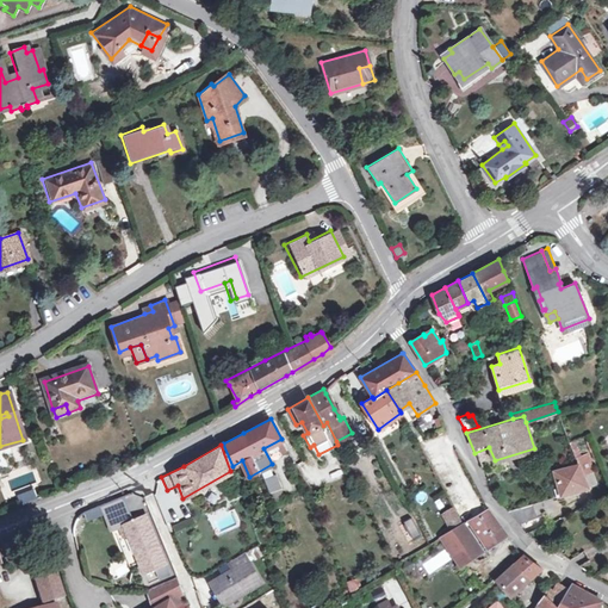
[(578,464),(582,472),(593,467),(587,456),(576,460),(578,464)]
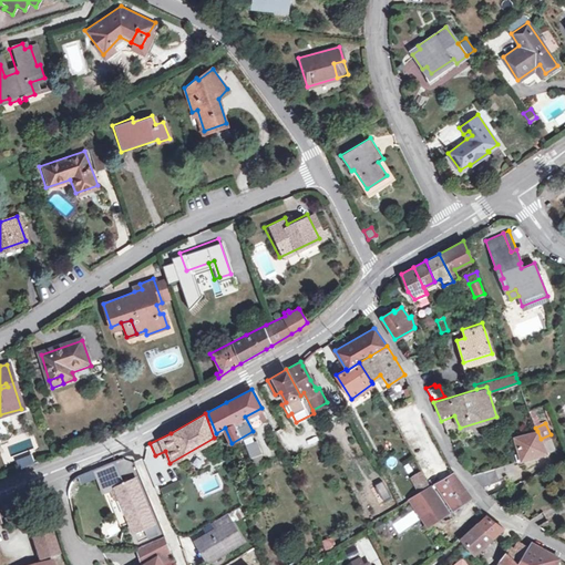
[(546,452),(541,439),(537,431),(515,437),(520,451),(513,453),(515,460),(515,461),(546,452)]
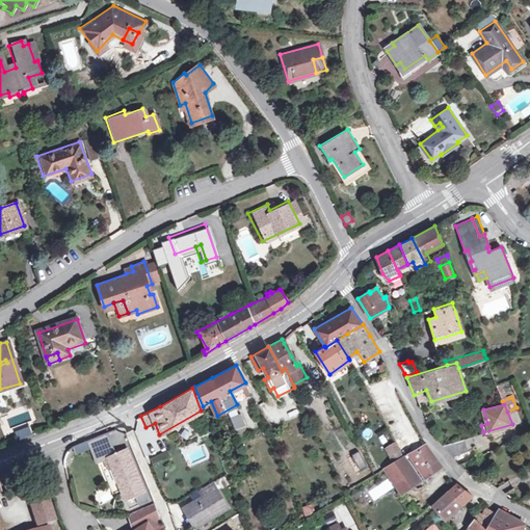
[(27,424),(14,428),(16,436),(29,433),(27,424)]
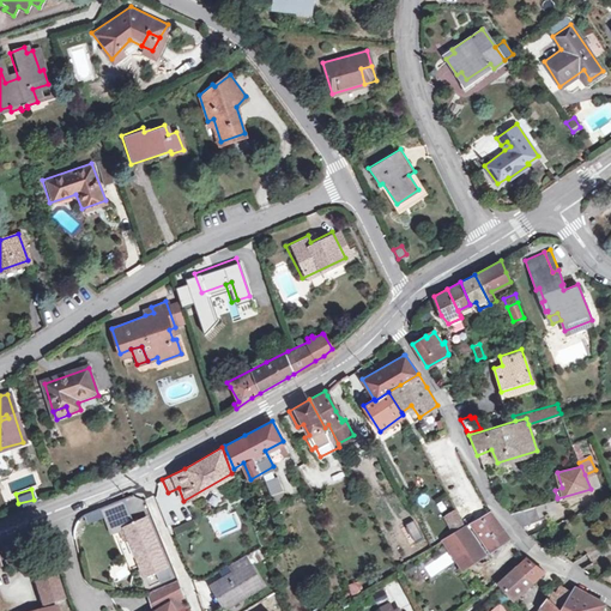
[(534,504),(509,512),(515,519),(521,526),(539,518),(534,504)]
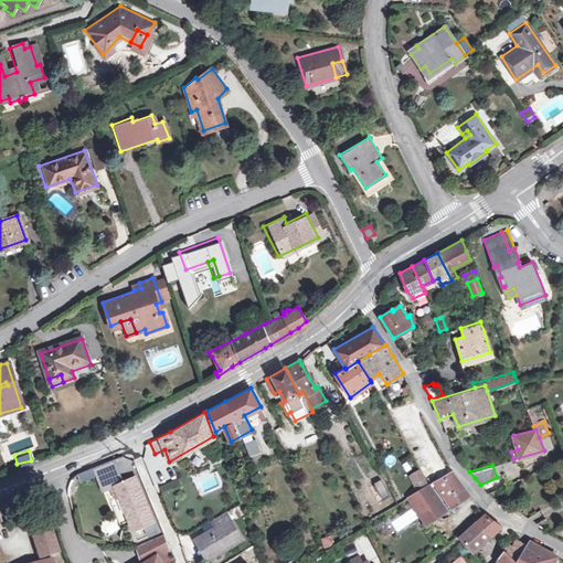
[(405,474),(413,487),(425,479),(417,466),(405,474)]
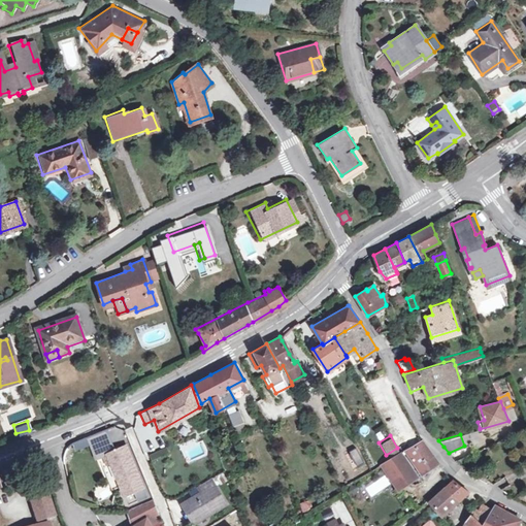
[(438,461),(421,437),(402,450),(420,473),(438,461)]
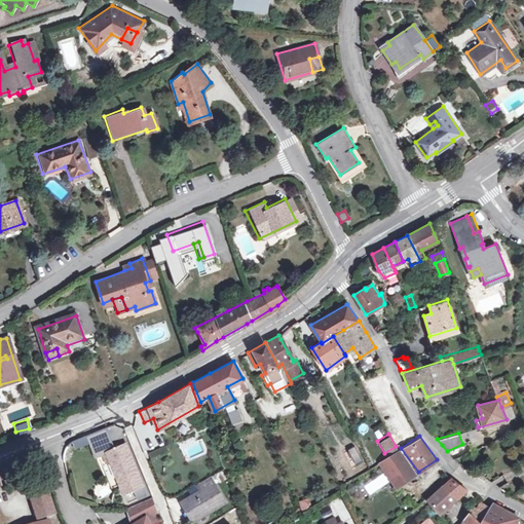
[(123,493),(142,485),(124,443),(105,451),(123,493)]
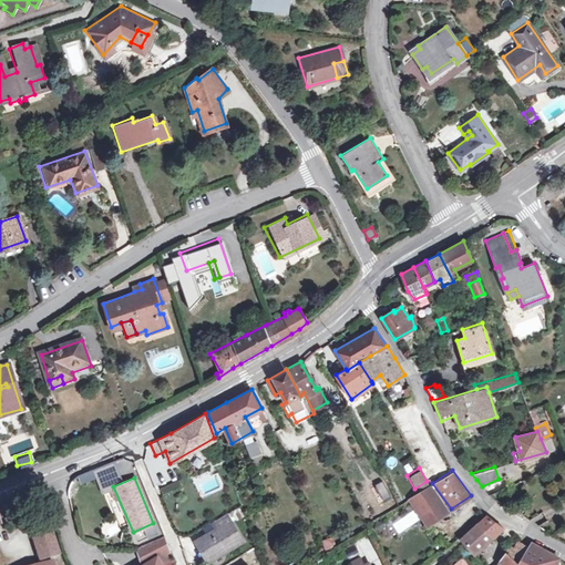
[(161,491),(178,485),(176,478),(158,484),(161,491)]
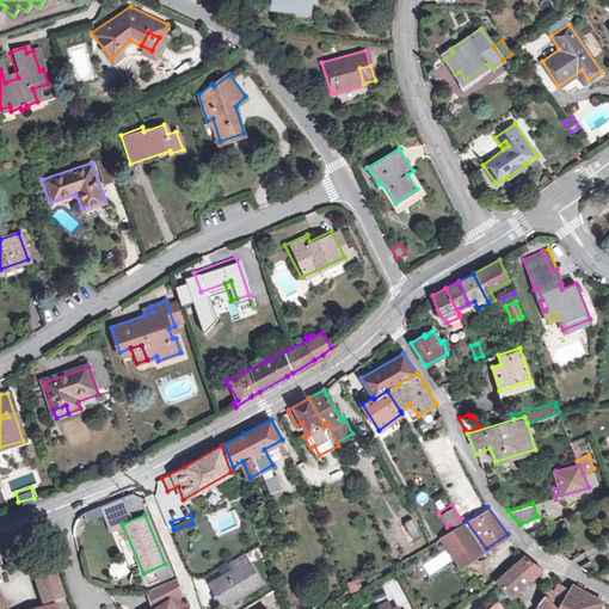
[(463,522),(441,535),(461,565),(483,549),(463,522)]
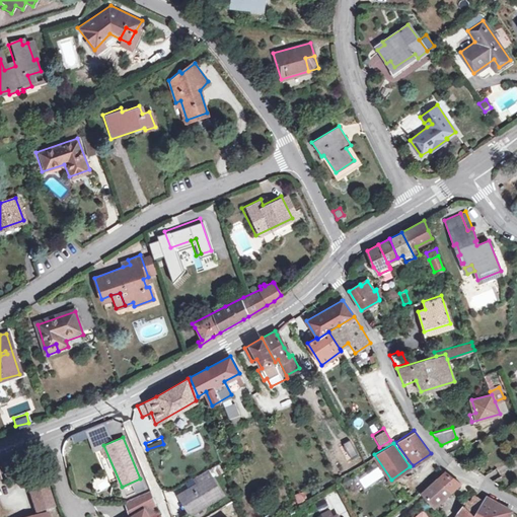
[(207,467),(211,474),(220,471),(217,463),(207,467)]
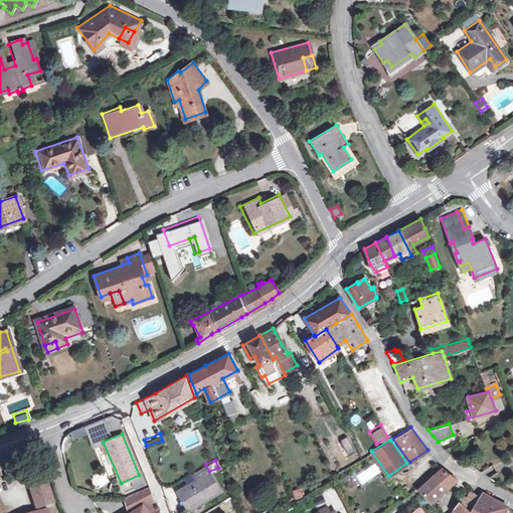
[(27,478),(28,481),(43,476),(40,465),(29,469),(27,478)]
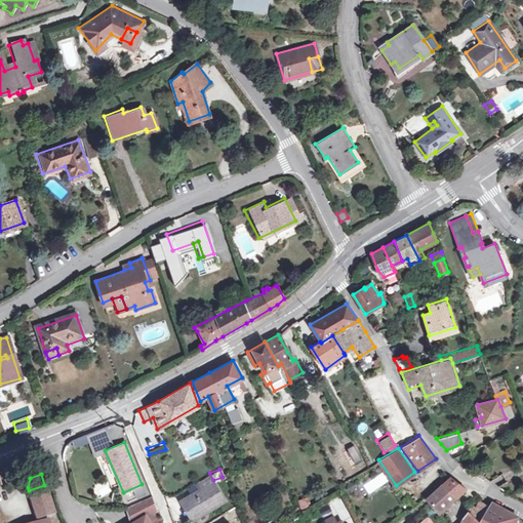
[(180,501),(191,519),(224,499),(208,474),(195,482),(200,489),(180,501)]
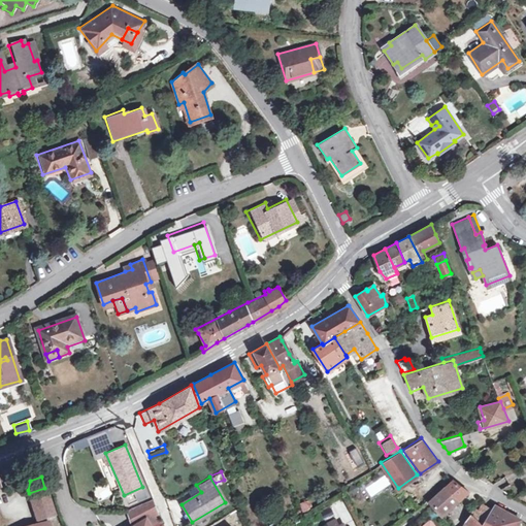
[(445,486),(457,499),(467,490),(452,480),(445,486)]
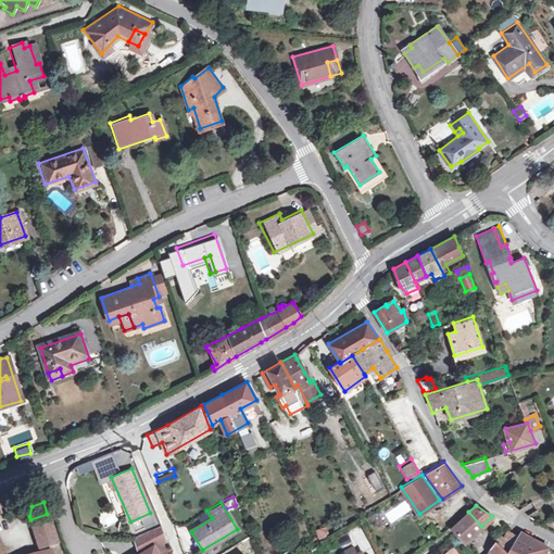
[(463,541),(481,526),(468,512),(452,528),(455,531),(463,541)]
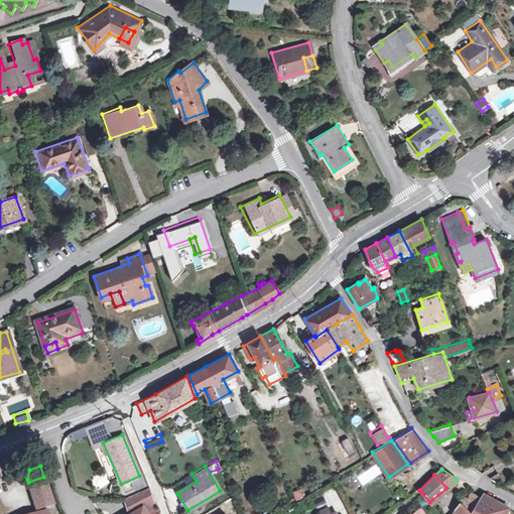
[(139,476),(121,484),(125,492),(142,485),(139,476)]
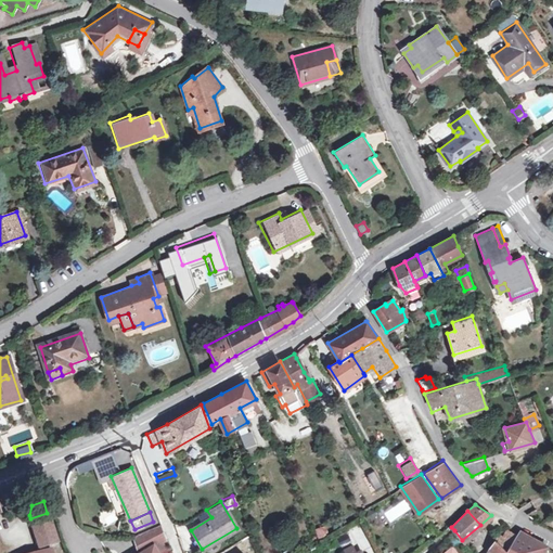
[(47,513),(30,518),(39,545),(56,540),(47,513)]
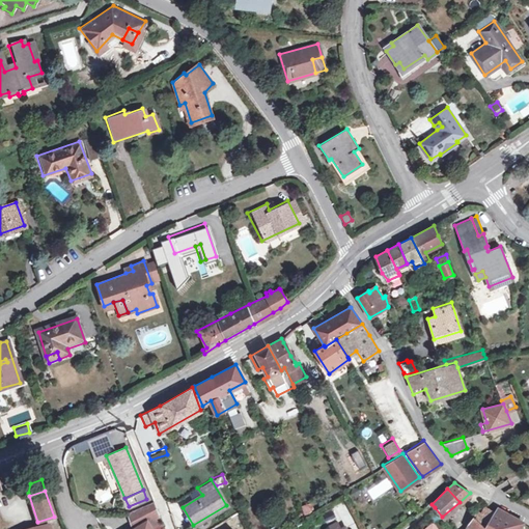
[(148,502),(129,517),(134,528),(146,521),(159,513),(155,500),(148,502)]
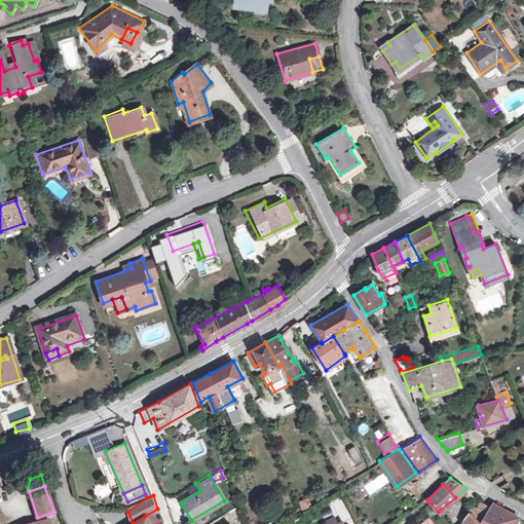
[(127,512),(147,497),(128,504),(126,504),(125,507),(127,512)]
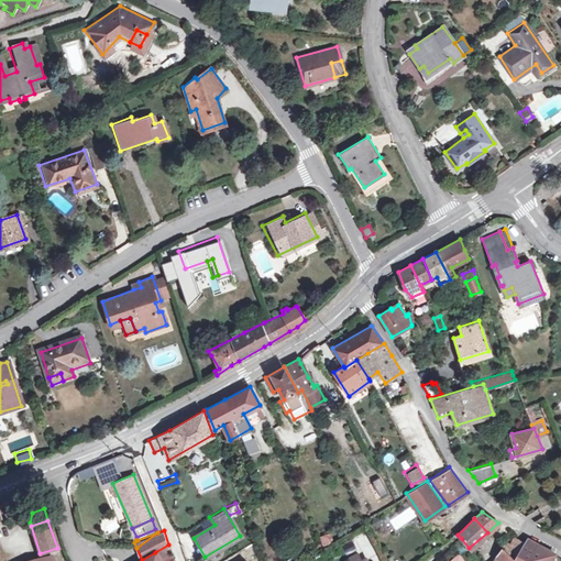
[(514,560),(523,543),(514,538),(510,545),(506,551),(514,560)]
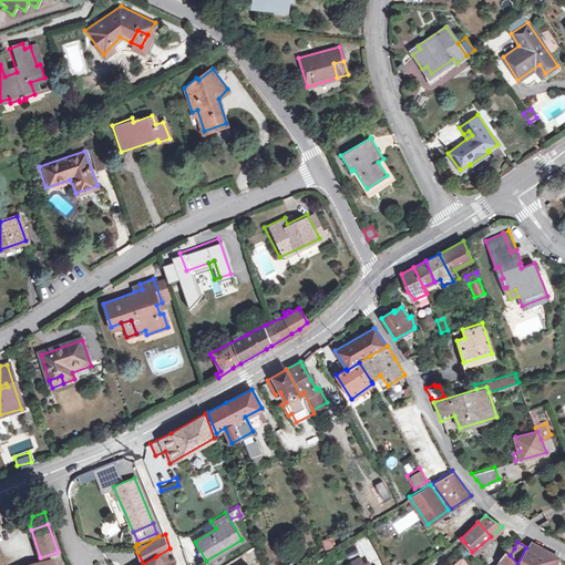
[(517,564),(516,564),(553,564),(558,557),(530,542),(526,547),(517,564)]
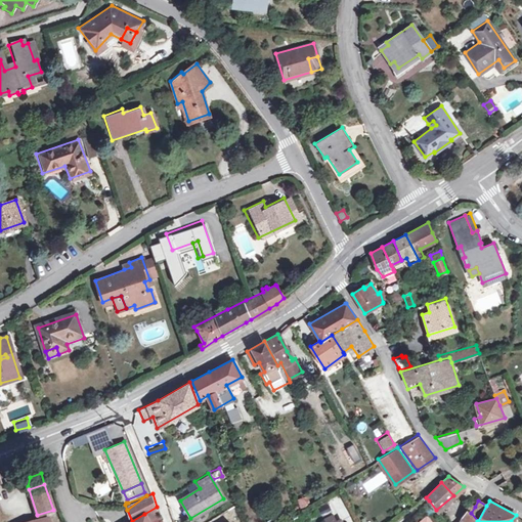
[(240,521),(235,506),(225,509),(228,521),(240,521)]
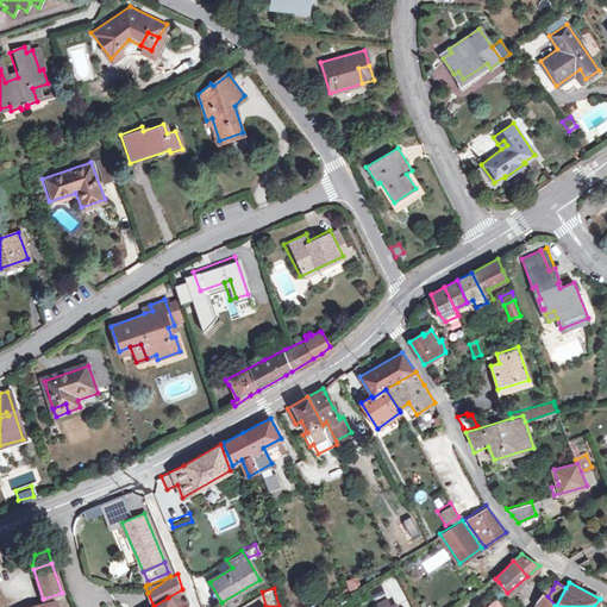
[(182,589),(168,598),(171,604),(185,596),(182,589)]
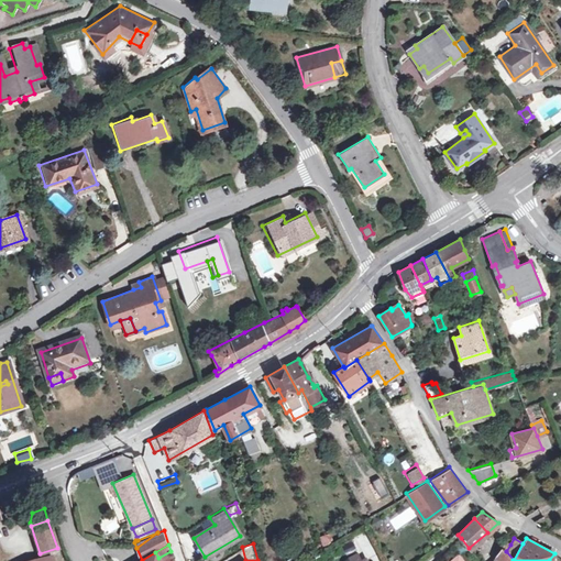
[(506,551),(502,547),(493,559),(490,560),(513,560),(514,560),(506,551)]
